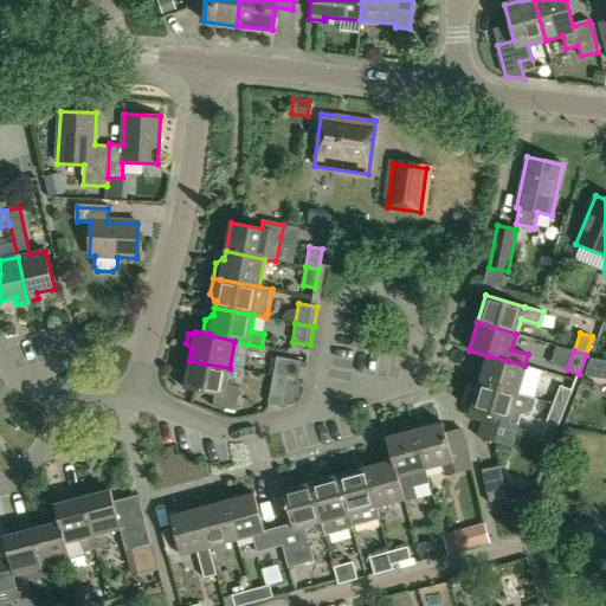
[(488,355),(488,356),(479,382),(519,394),(527,366),(524,366),(509,361),(508,361),(488,355)]
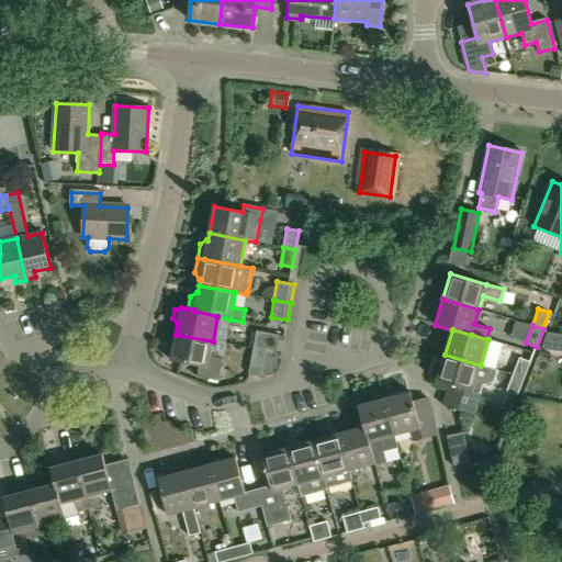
[(265,351),(277,353),(280,334),(256,330),(253,349),(265,351)]
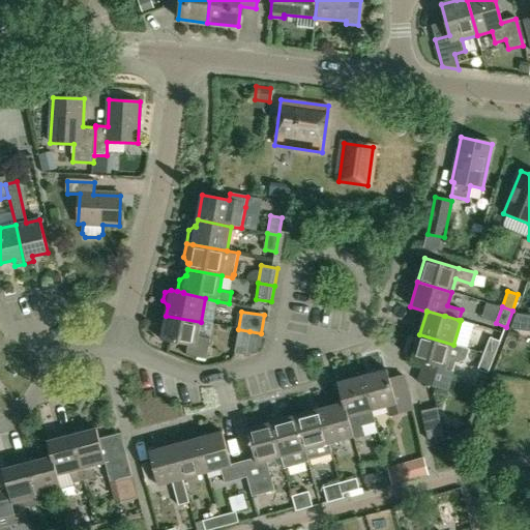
[(529,315),(522,314),(517,313),(510,329),(529,331),(529,315)]
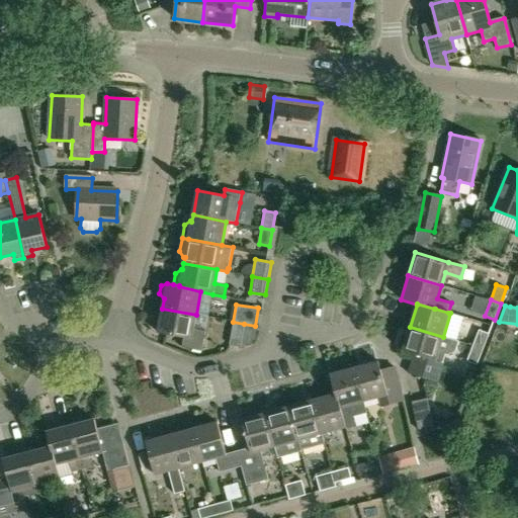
[(162,309),(158,333),(183,338),(182,347),(201,350),(205,331),(193,329),(196,315),(162,309)]
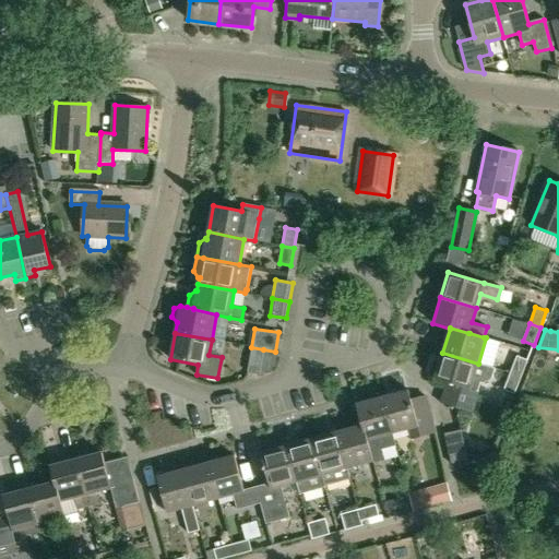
[(494,361),(512,366),(516,347),(498,342),(494,361)]
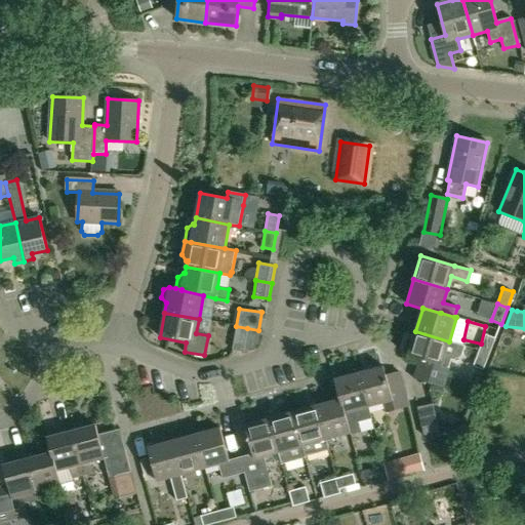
[(258,330),(247,328),(243,352),(255,349),(258,330)]
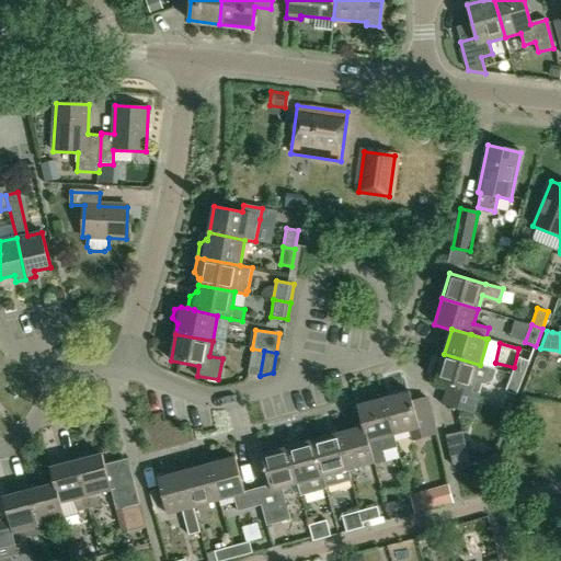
[(472,414),(481,385),(484,385),(492,381),(495,371),(496,369),(480,365),(444,354),(436,380),(447,384),(442,404),(472,414)]
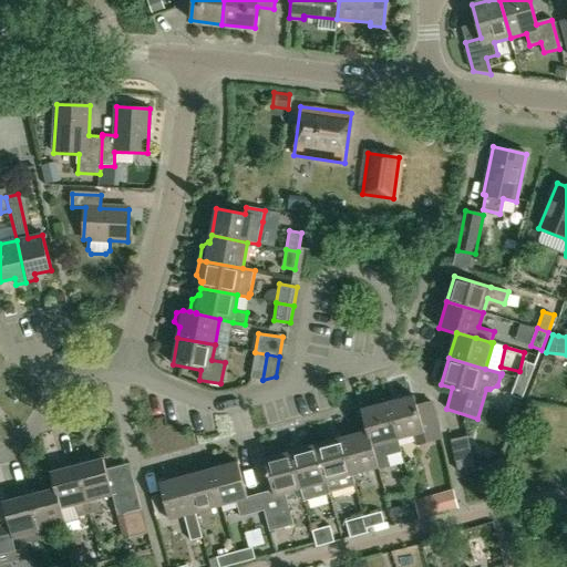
[(517,378),(528,382),(534,364),(523,361),(517,378)]
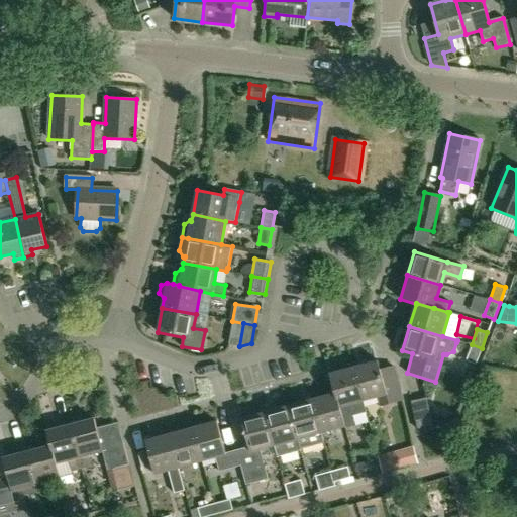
[(466,360),(476,365),(482,348),(472,344),(466,360)]
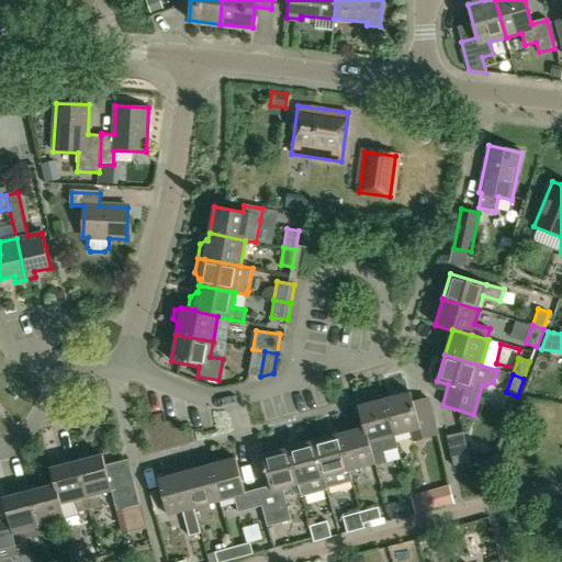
[(411,392),(384,400),(393,436),(409,431),(413,441),(437,435),(428,398),(414,402),(411,392)]
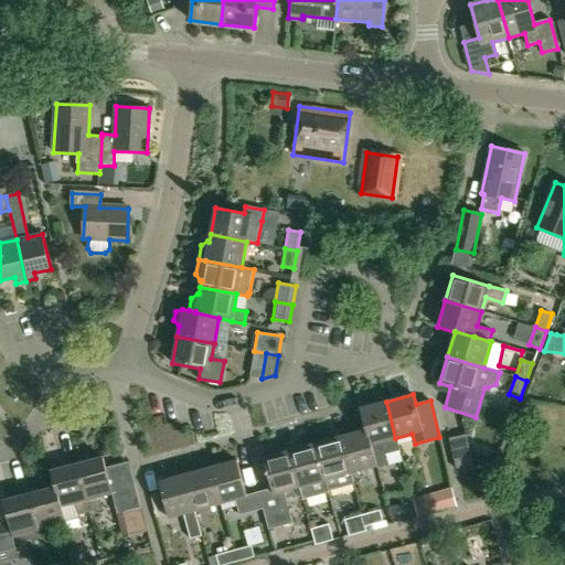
[(395,438),(386,402),(360,409),(365,429),(366,429),(370,446),(370,445),(375,466),(376,468),(386,466),(384,455),(398,450),(395,438)]
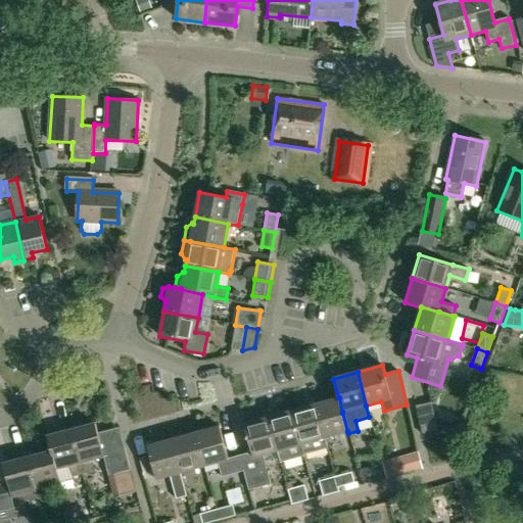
[(339,397),(338,397),(315,405),(325,438),(347,431),(342,412),(342,413),(339,397)]
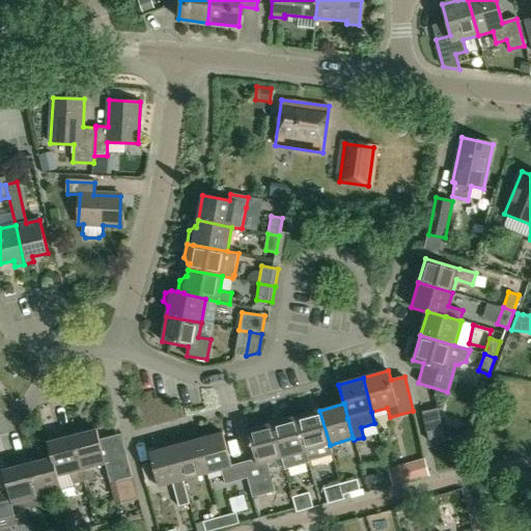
[(445,435),(438,407),(422,411),(429,439),(445,435)]
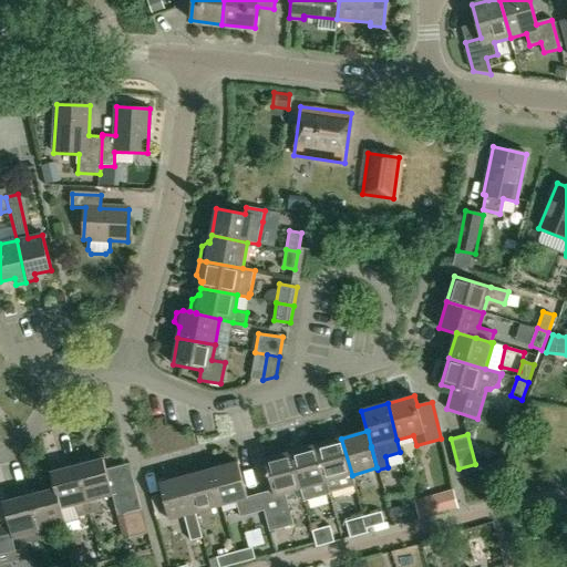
[(356,486),(352,475),(341,439),(317,445),(329,494),(356,486)]
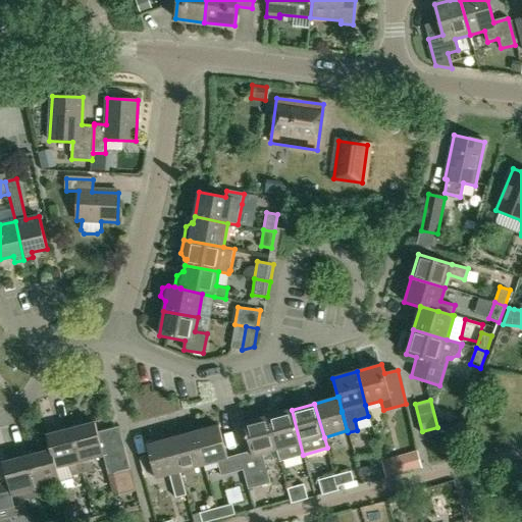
[(303,455),(292,410),(267,416),(276,451),(279,461),(303,455)]
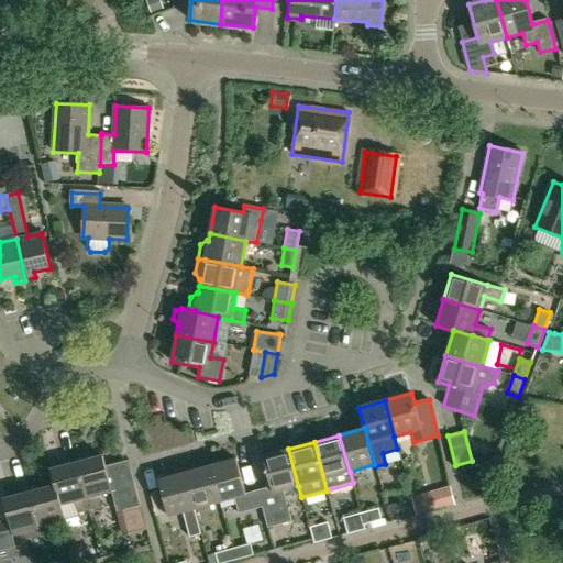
[(298,486),(288,449),(262,456),(271,486),(257,489),(262,507),(267,528),(291,521),(283,490),(298,486)]
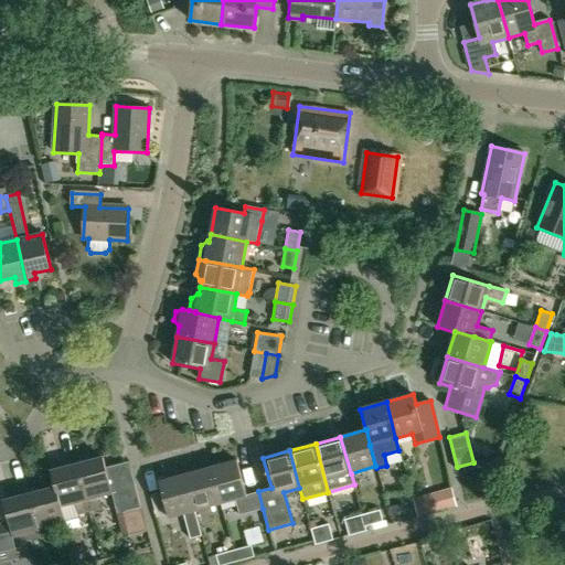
[(85,457),(75,459),(91,511),(100,509),(97,497),(113,493),(104,458),(86,462),(85,457)]
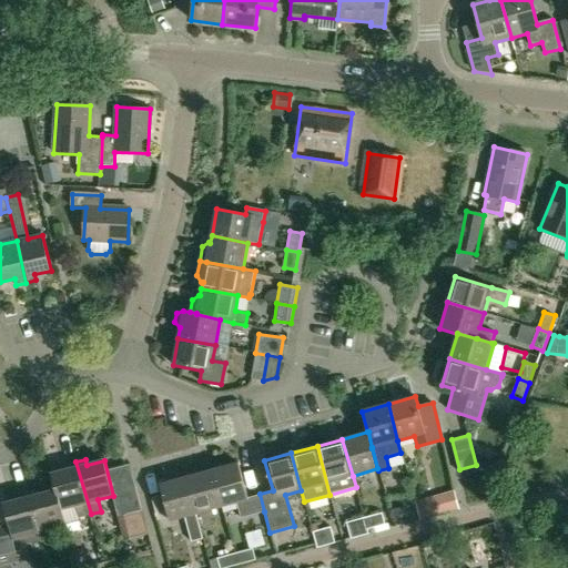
[(67,470),(50,474),(54,490),(56,490),(61,509),(62,509),(75,505),(79,517),(91,514),(75,462),(66,464),(67,470)]
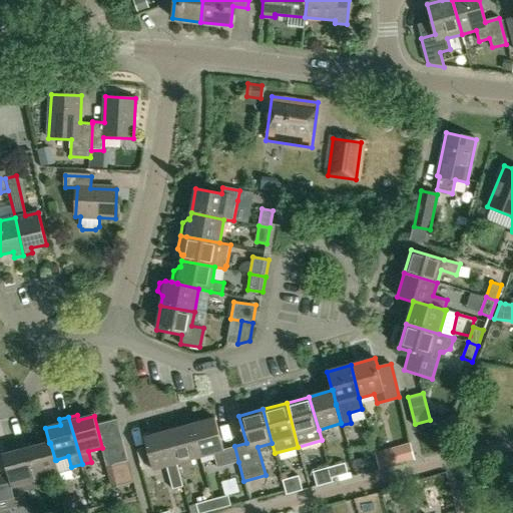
[(215,418),(190,425),(199,458),(214,454),(217,467),(238,462),(234,446),(223,449),(215,418)]
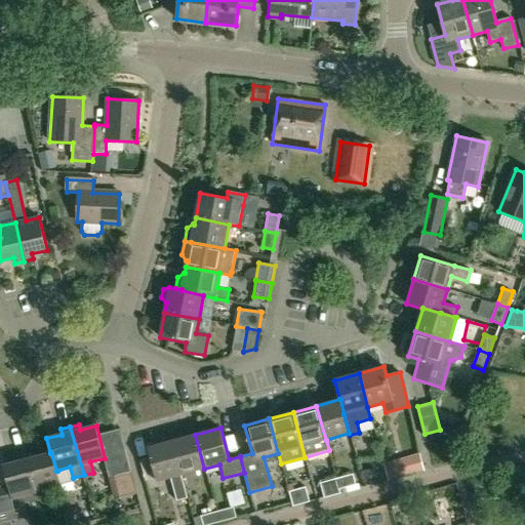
[(233,438),(238,453),(250,449),(245,434),(233,438)]
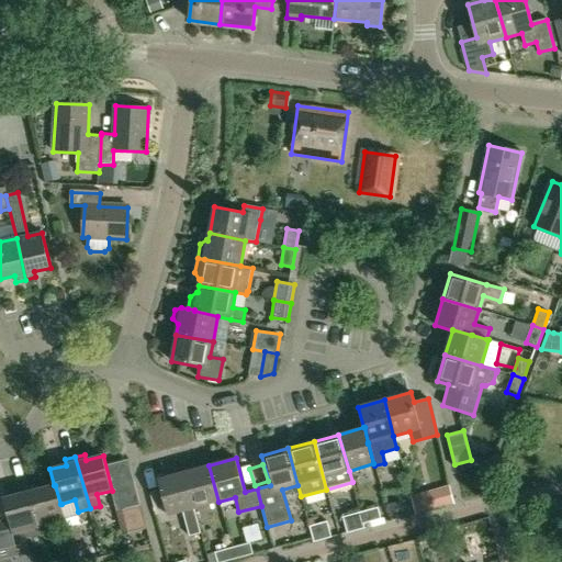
[(193,508),(218,502),(209,465),(183,472),(193,508)]
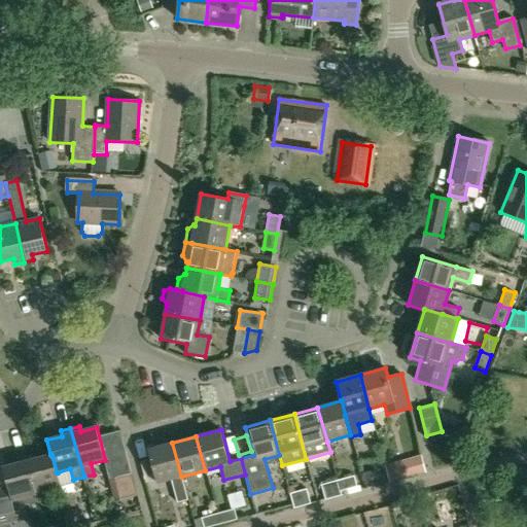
[(172,443),(148,449),(157,483),(170,480),(176,503),(187,500),(181,477),(172,443)]
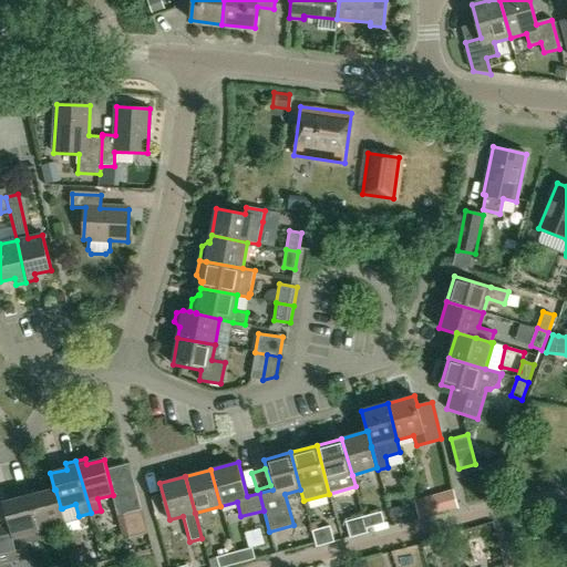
[(117,491),(120,500),(114,501),(117,516),(141,509),(135,486),(117,491)]
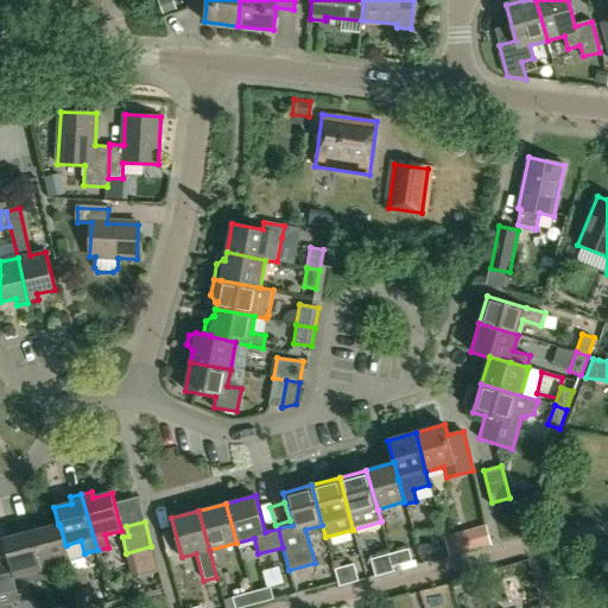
[(38,524),(32,525),(44,570),(71,563),(67,545),(65,545),(59,525),(58,525),(39,530),(38,524)]
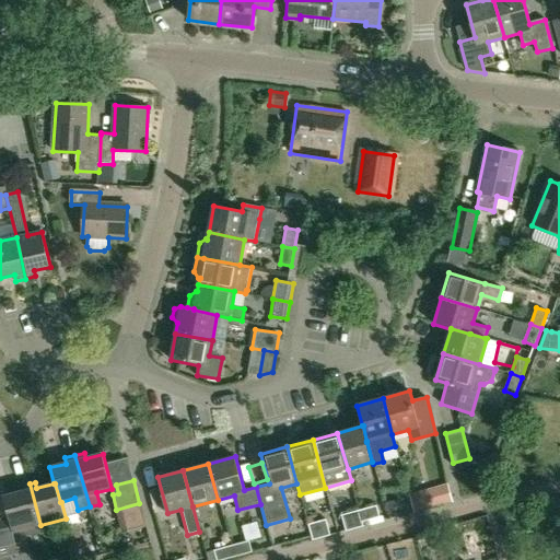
[(0,558),(20,553),(16,539),(31,536),(33,544),(43,541),(39,525),(41,525),(30,483),(15,488),(16,493),(3,497),(8,517),(10,524),(0,526),(0,558)]
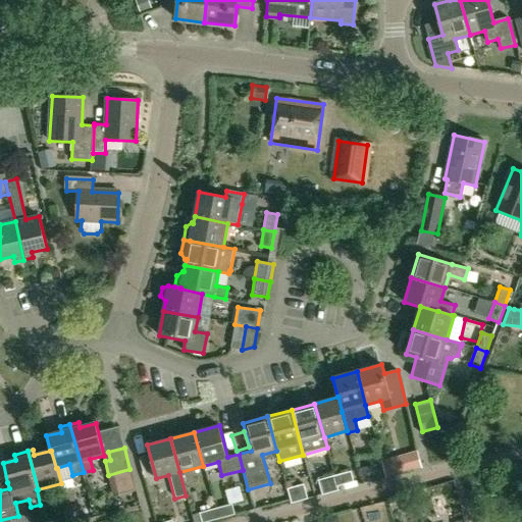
[(409,470),(405,456),(384,461),(388,476),(409,470)]
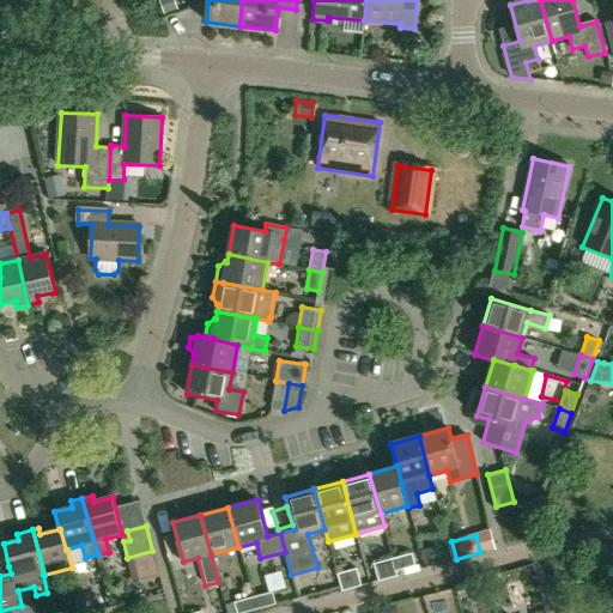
[(413,553),(393,559),(396,571),(417,566),(413,553)]
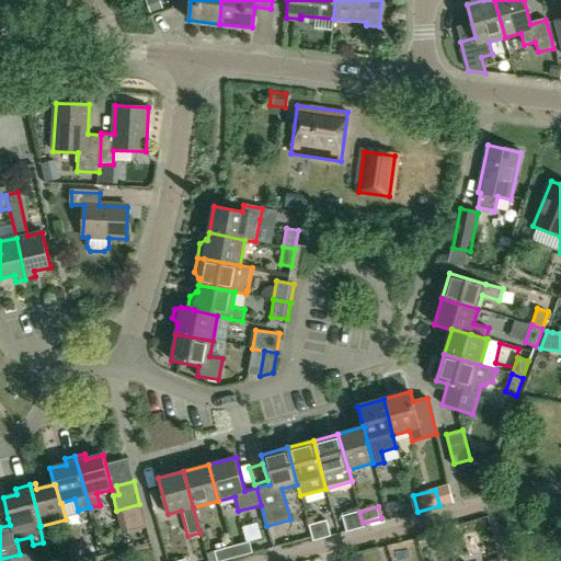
[(364,527),(363,523),(359,512),(343,516),(347,531),(364,527)]
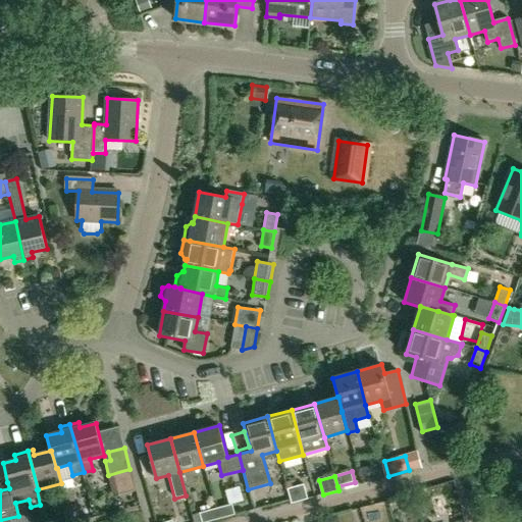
[(290,500),(307,494),(304,483),(286,488),(290,500)]
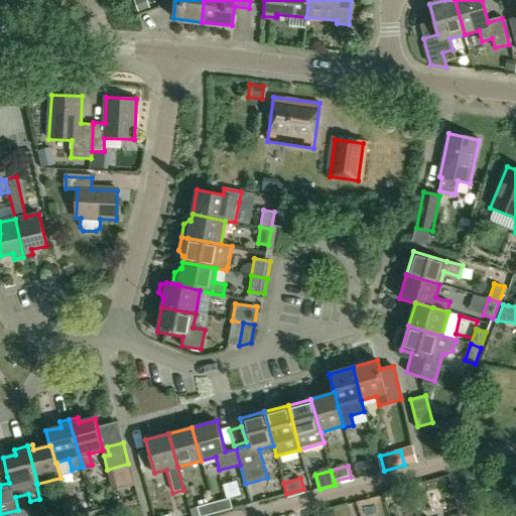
[(232,497),(245,493),(241,479),(228,483),(232,497)]
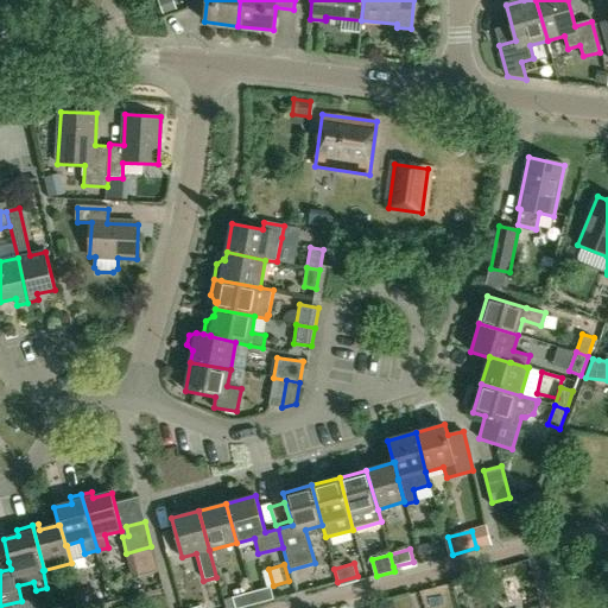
[(251,593),(254,605),(274,600),(271,587),(251,593)]
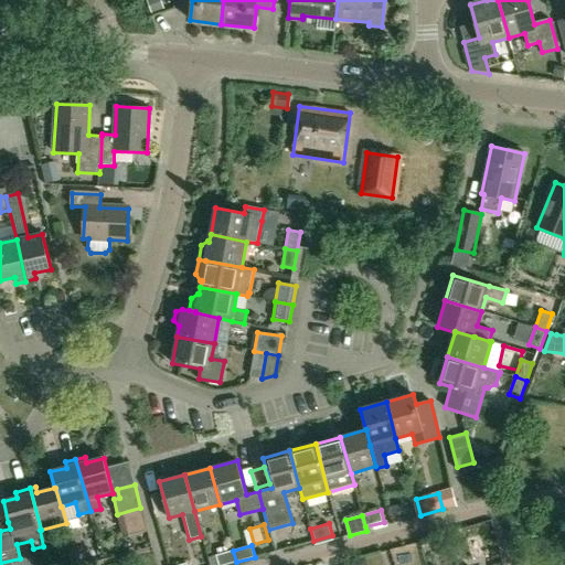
[(82,561),(77,546),(67,550),(72,564),(82,561)]
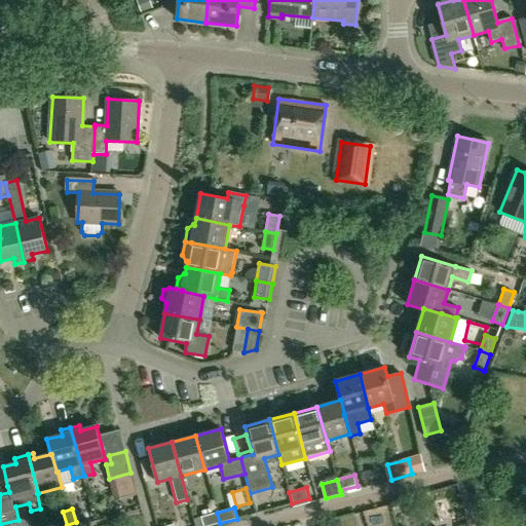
[(209,525),(220,523),(217,513),(201,517),(203,525),(209,525)]
